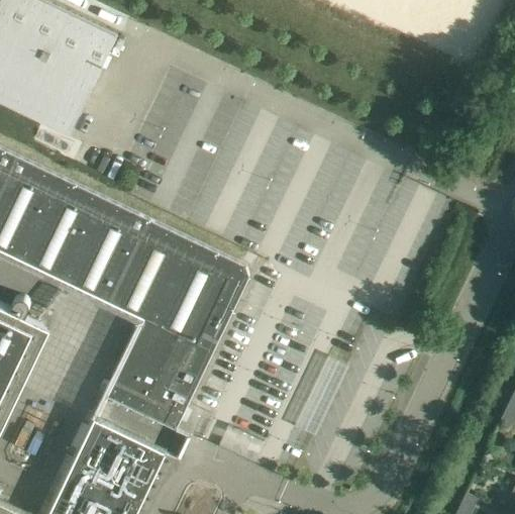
[(0,104),(68,137),(116,36),(39,0),(0,0),(0,104)]
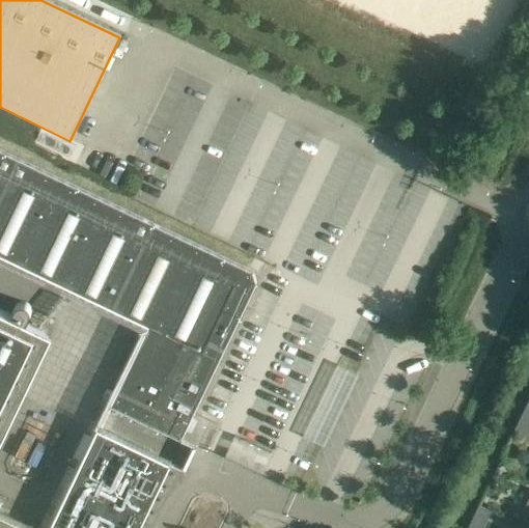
[(0,260),(65,292),(146,330),(108,410),(179,443),(255,285),(251,274),(246,272),(0,154),(0,260)]
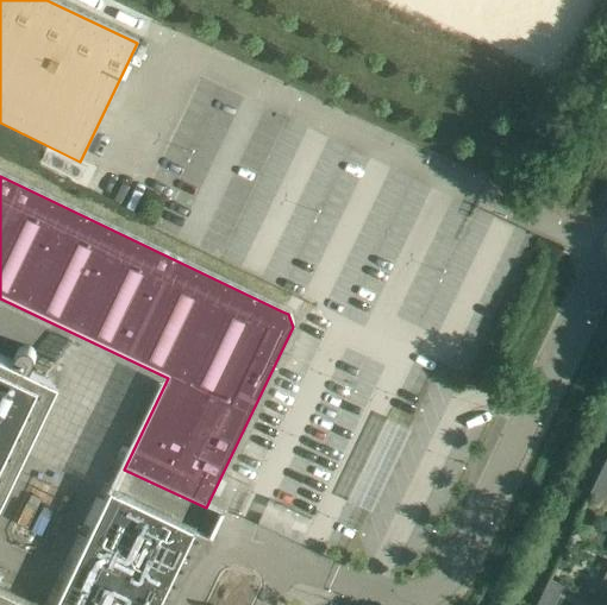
[(160,604),(194,534),(111,493),(100,515),(55,604),(24,604),(0,593),(0,476),(47,382),(42,379),(29,373),(32,364),(33,363),(33,359),(33,357),(32,354),(31,352),(27,351),(25,350),(23,350),(20,350),(17,352),(14,353),(10,364),(0,359),(0,604),(160,604)]
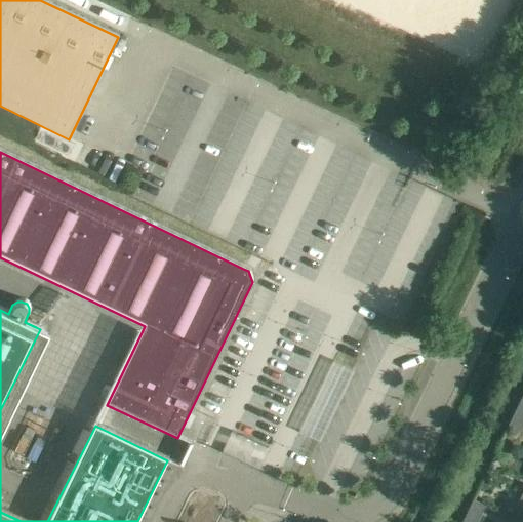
[(329,361),(295,434),(318,444),(352,371),(329,361)]
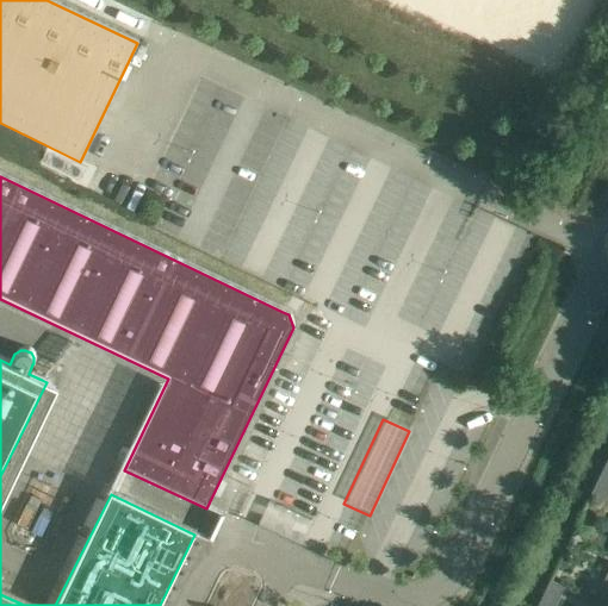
[(260,538),(295,538),(295,507),(260,507),(260,538)]
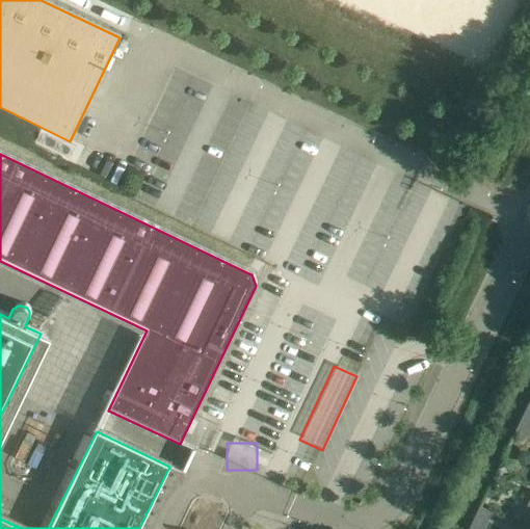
[(478,509),(475,516),(486,522),(489,514),(478,509)]
